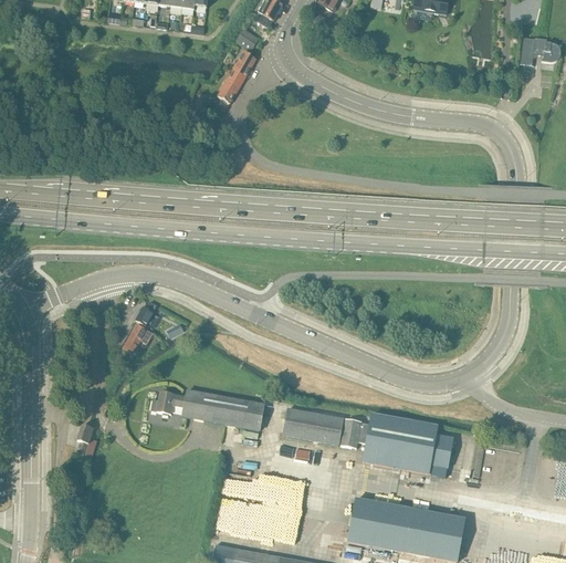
[(192,9),(194,0),(159,0),(159,4),(169,6),(168,9),(173,9),(173,7),(192,9)]
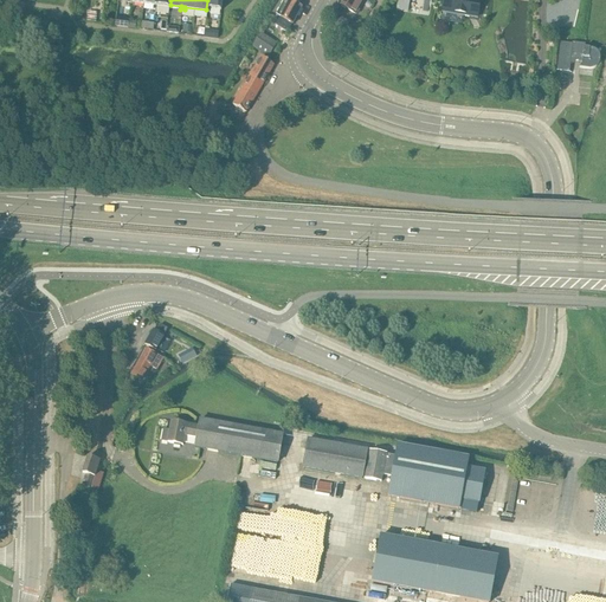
[(207,0),(206,10),(207,10),(208,6),(220,7),(221,0),(207,0)]
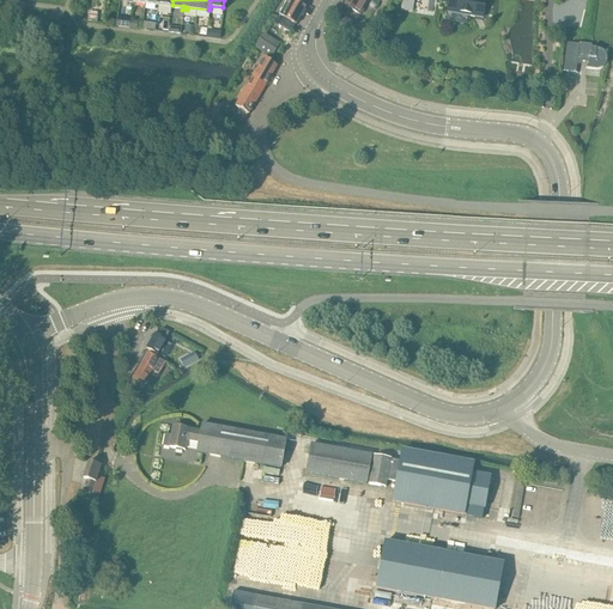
[(296,23),(305,5),(296,0),(285,0),(279,13),(296,23)]
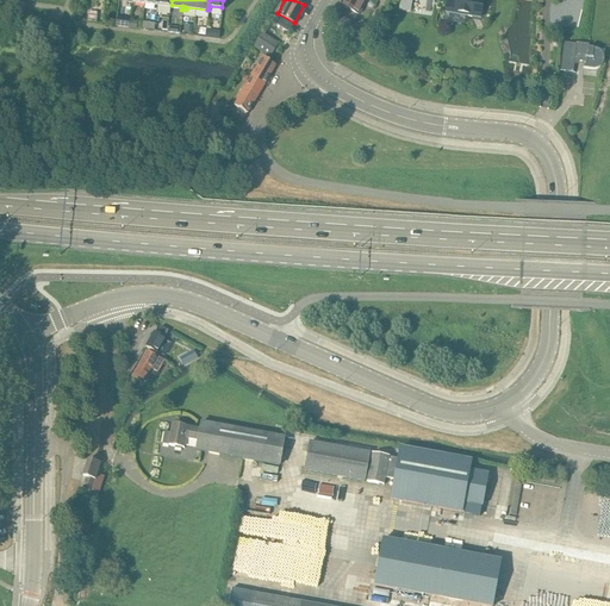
[(359,11),(365,0),(344,0),(343,2),(359,11)]
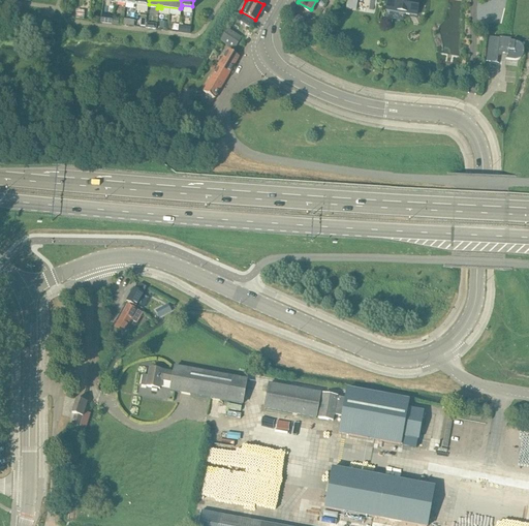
[(387,0),(386,7),(416,12),(418,0),(387,0)]
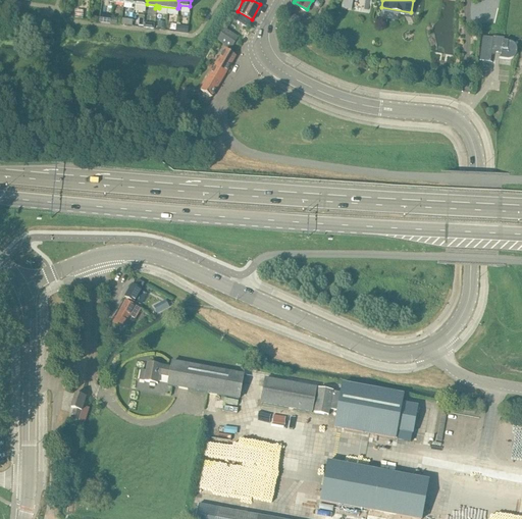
[(290,16),(284,24),(295,30),(296,30),(298,27),(299,26),(303,17),(299,15),(293,11),(290,16)]
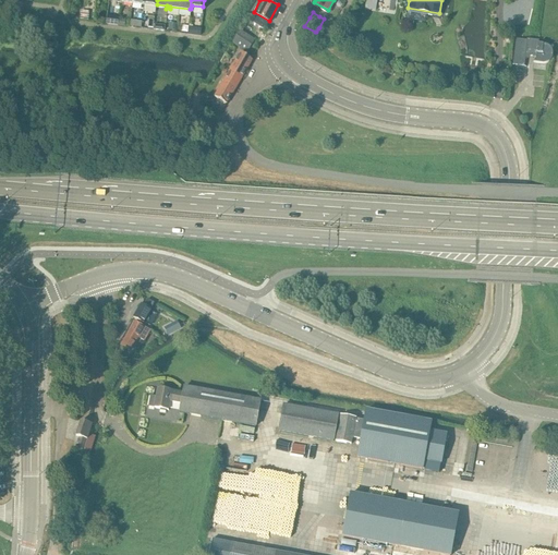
[(237,34),(232,40),(246,49),(255,36),(246,32),(242,37),(237,34)]
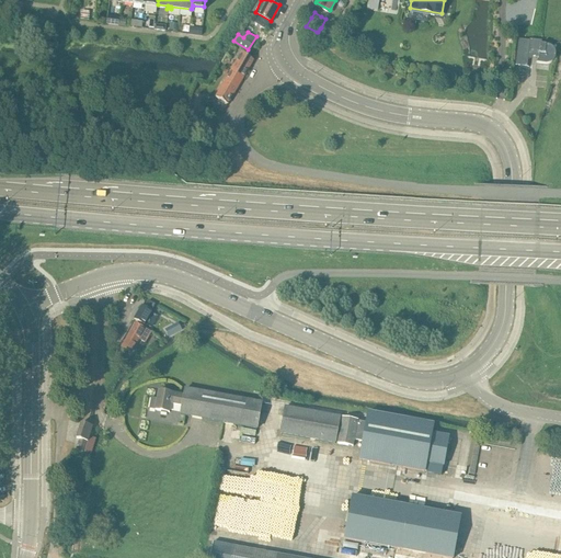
[(529,37),(518,36),(515,63),(526,64),(527,56),(528,56),(529,56),(530,55),(533,54),(534,53),(535,53),(539,54),(538,60),(546,61),(548,60),(551,59),(552,58),(554,56),(556,53),(556,52),(556,49),(554,47),(553,45),(551,44),(550,43),(547,42),(541,42),(541,38),(529,36),(529,37)]
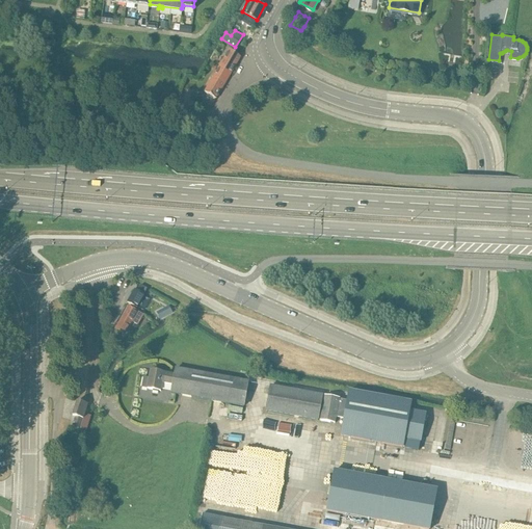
[(216,70),(228,76),(239,56),(228,50),(216,70)]
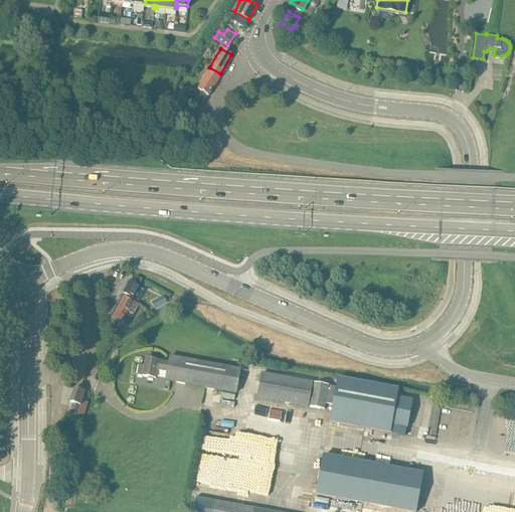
[(208,94),(220,73),(209,67),(197,87),(208,94)]
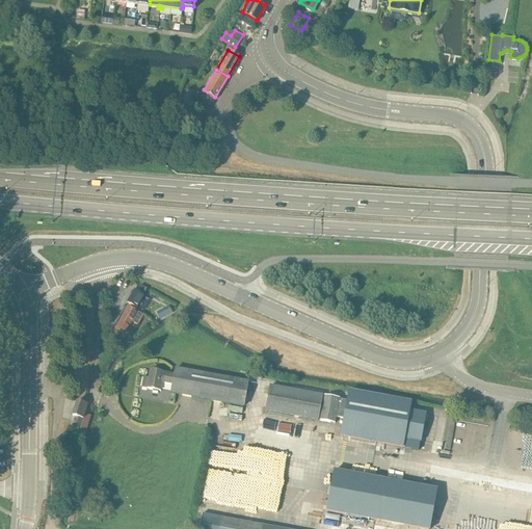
[(150,297),(142,293),(147,286),(140,283),(137,289),(133,287),(127,299),(136,305),(143,308),(150,297)]
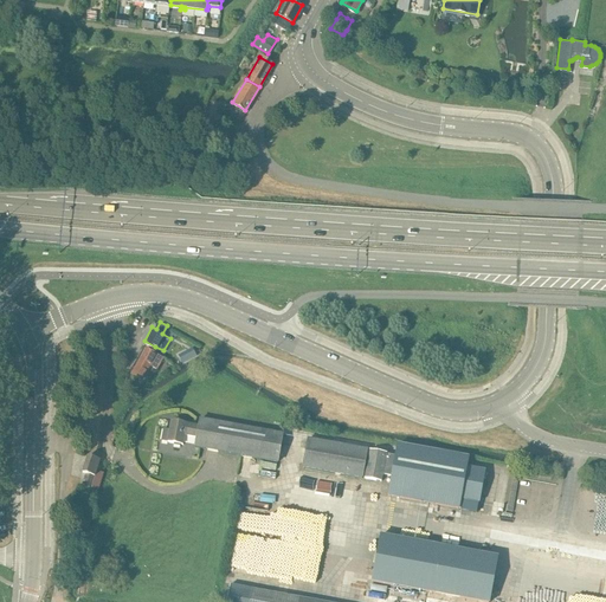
[(192,343),(186,347),(191,356),(197,353),(192,343)]
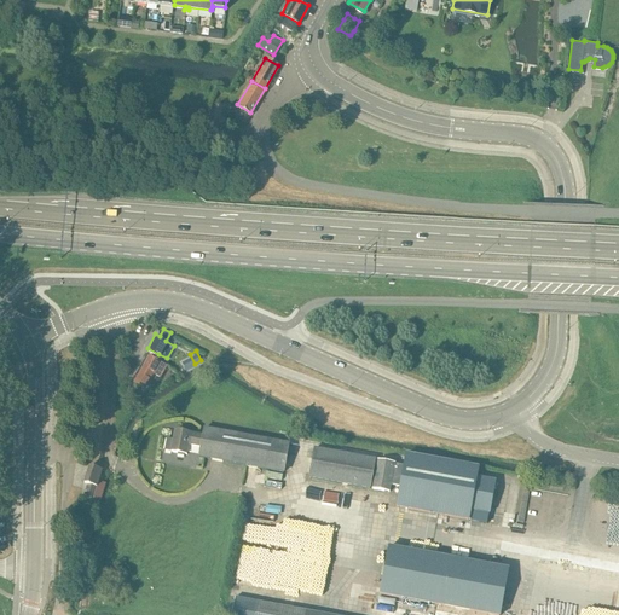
[(161,376),(167,364),(161,360),(149,353),(133,379),(145,387),(154,371),(161,376)]
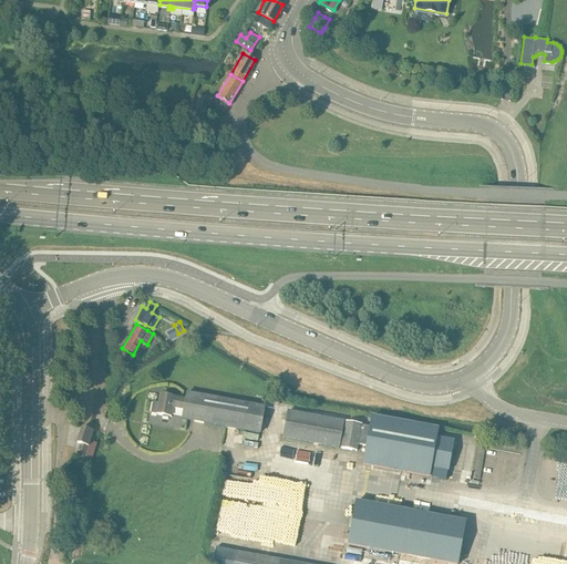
[(123,366),(126,361),(121,357),(116,361),(123,366)]
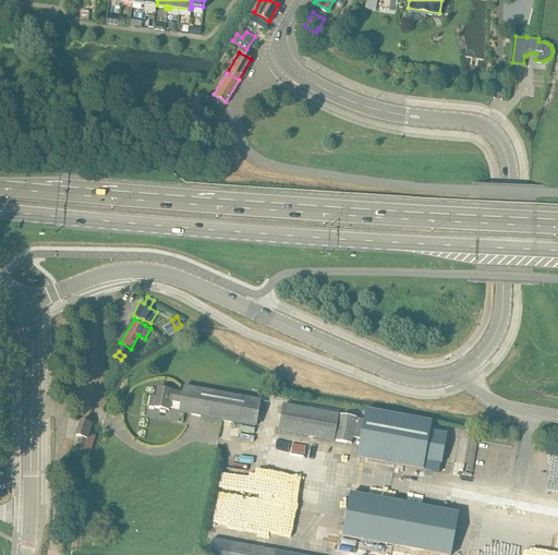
[(261,397),(183,383),(182,391),(171,390),(171,388),(157,386),(156,394),(150,394),(149,402),(154,403),(154,405),(160,406),(159,407),(166,408),(166,407),(168,407),(170,398),(180,400),(178,409),(256,423),(261,397)]
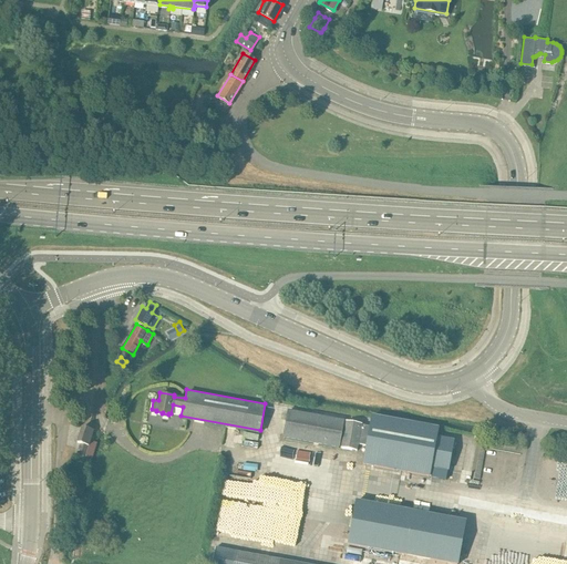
[(338,444),(343,418),(287,408),(282,434),(338,444)]
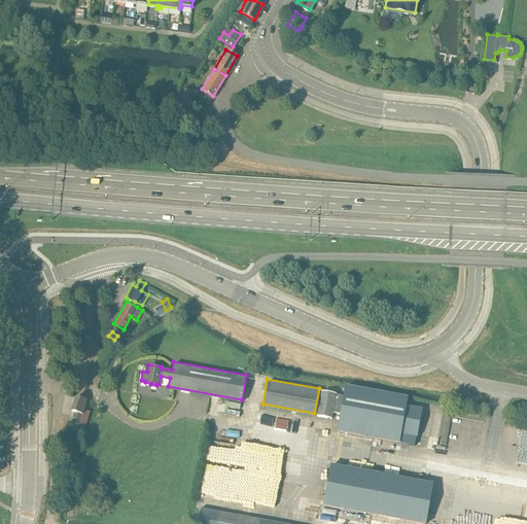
[(407,395),(346,384),(344,393),(321,389),(317,413),(331,416),(332,411),(341,412),(338,429),(398,440),(400,431),(417,434),(422,407),(406,404),(407,395)]
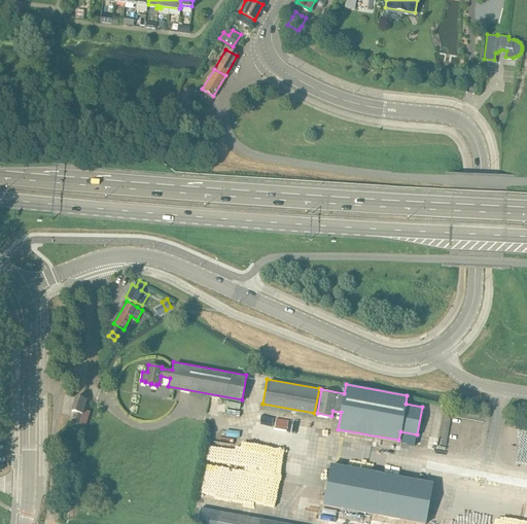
[(82,411),(86,397),(76,394),(72,408),(75,409),(71,420),(78,422),(81,411),(82,411)]
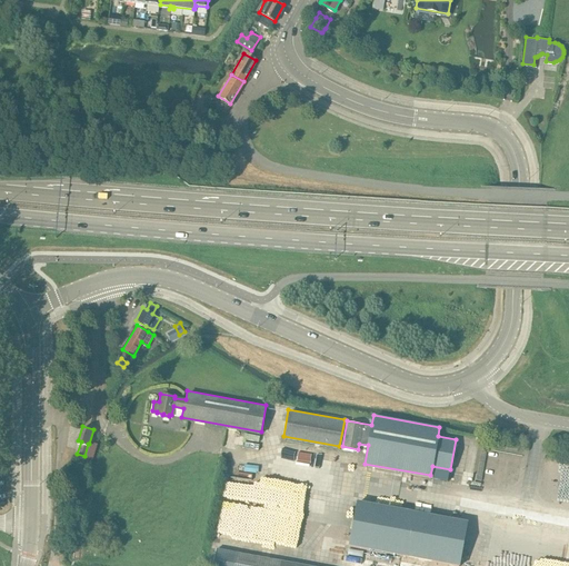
[(459,565),(463,543),(468,520),(357,499),(352,522),(348,544),(459,565)]
